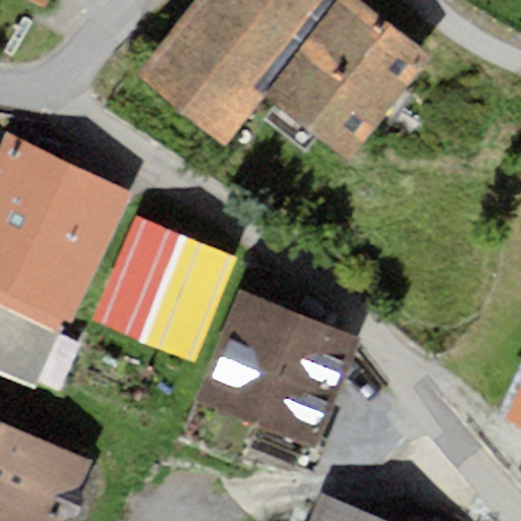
[(336,0),(197,0),(138,76),(226,143),(266,93),(336,0)]
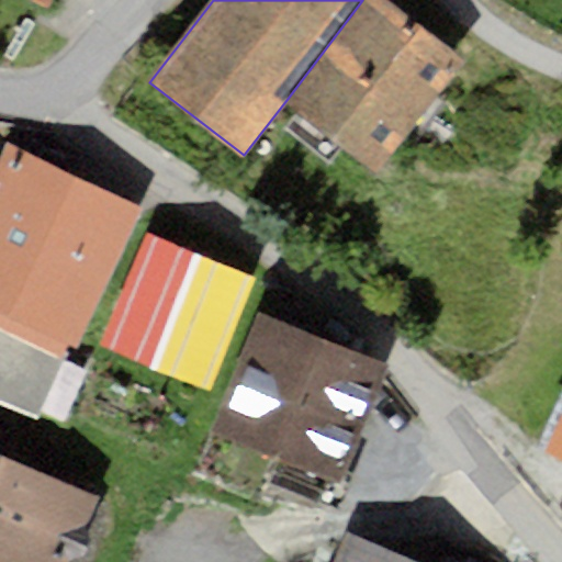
[(467,59),(390,0),(362,0),(287,100),(381,171),(467,59)]
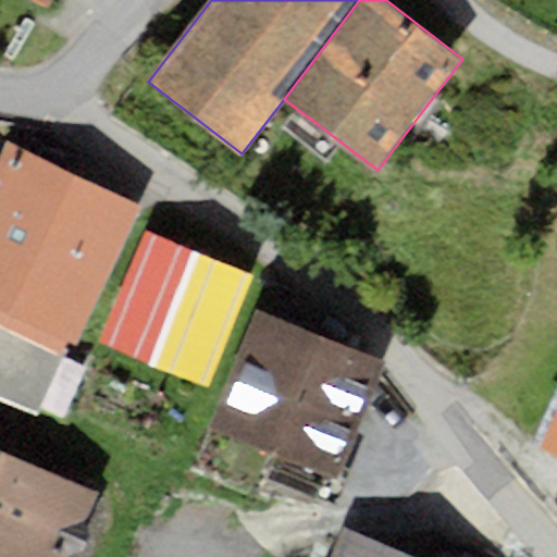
[(143,206),(7,140),(0,153),(0,306),(76,343),(143,206)]
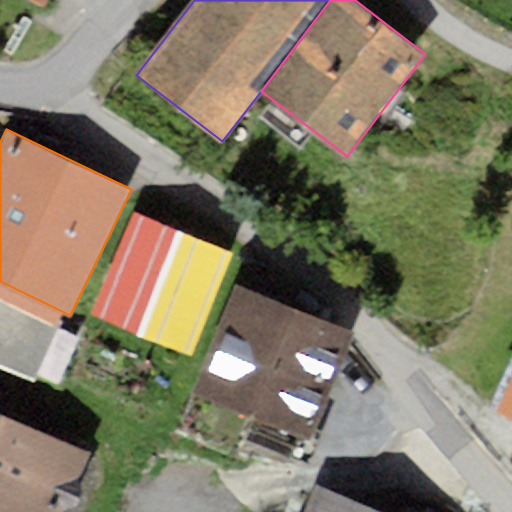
[(234,253),(134,212),(92,314),(192,355),(234,253)]
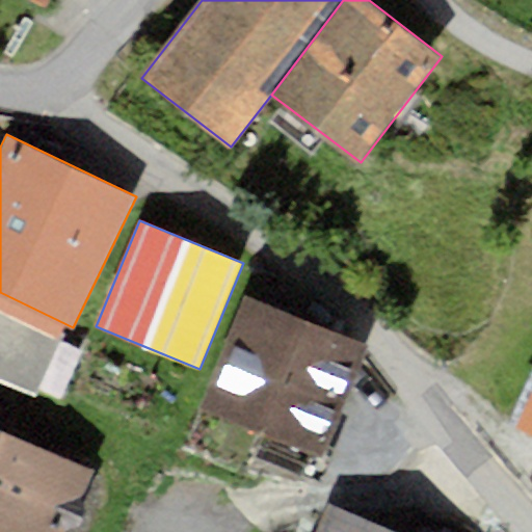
[(366,345),(246,299),(204,409),(322,455),(366,345)]
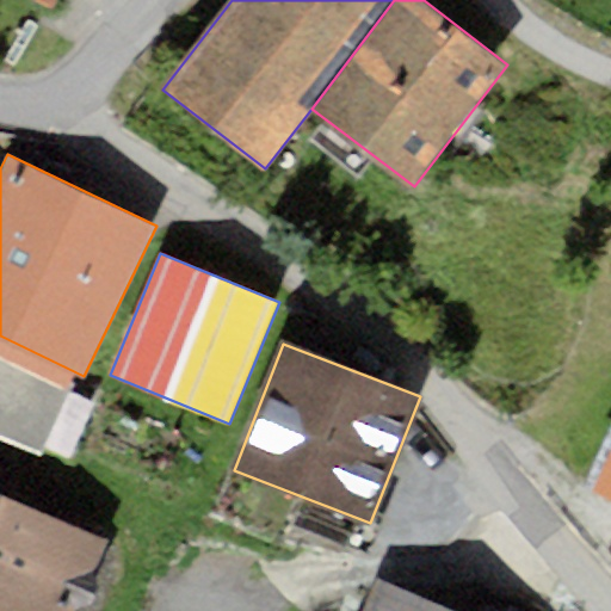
[(0,357),(0,440),(41,458),(71,387),(0,357)]
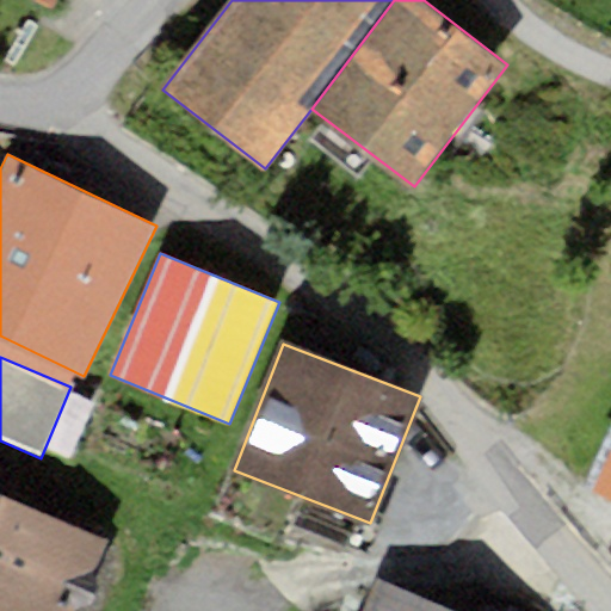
[(610,429),(582,487),(610,501),(610,429)]
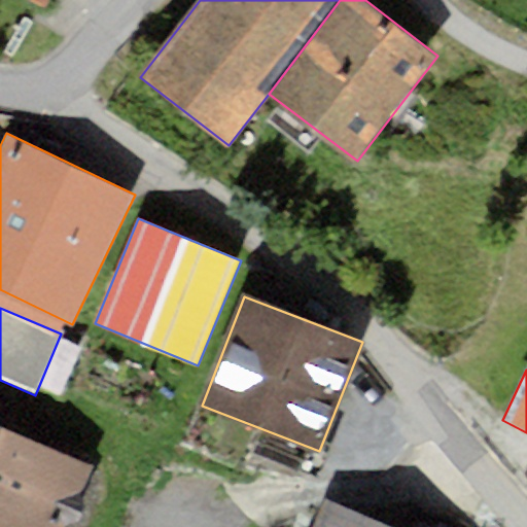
[(0,526),(62,526),(65,521),(76,520),(84,503),(78,495),(91,466),(18,433),(14,415),(0,409),(0,526)]
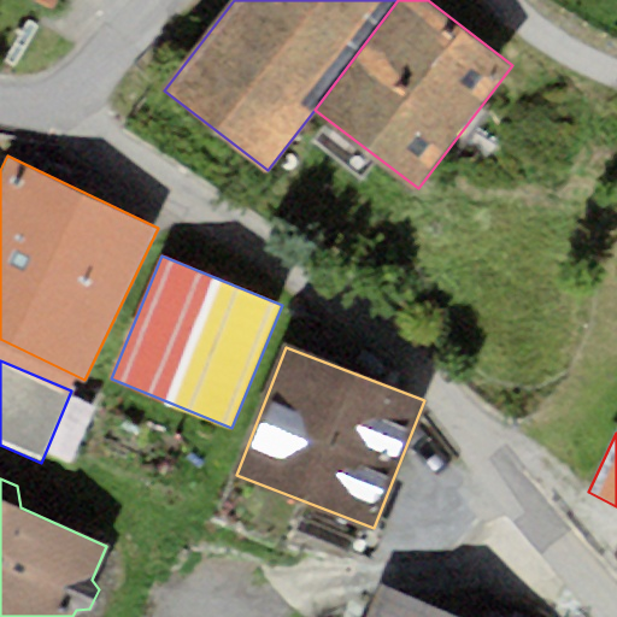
[(468,616),(377,581),(362,616),(468,616)]
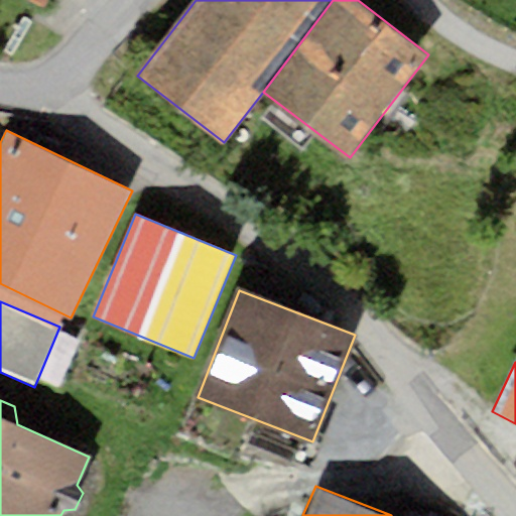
All buildings are outlined.
